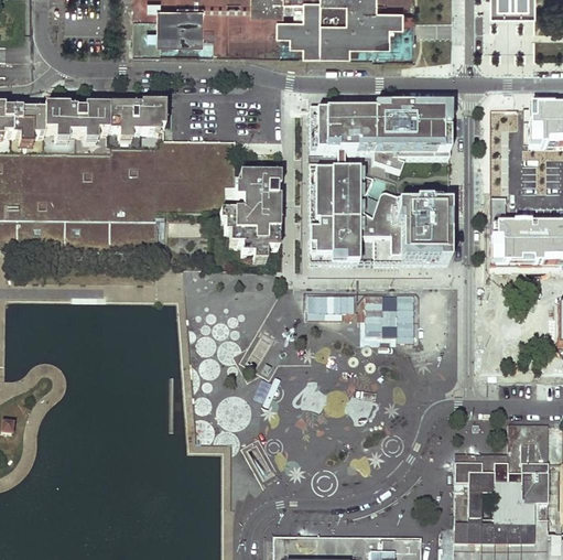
[(133,0),(133,49),(318,51),(318,53),(371,53),(371,55),(414,55),(414,35),(412,35),(412,0),(133,0)]
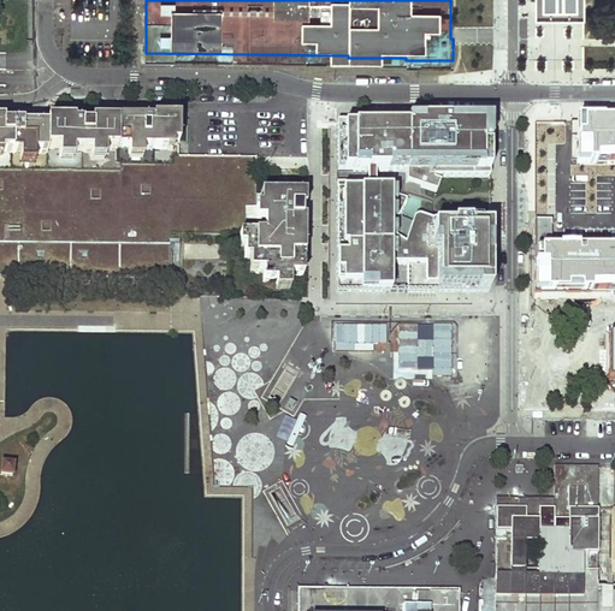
[(585,6),(537,4),(537,0),(527,0),(526,21),(548,22),(548,18),(585,19),(585,6)]
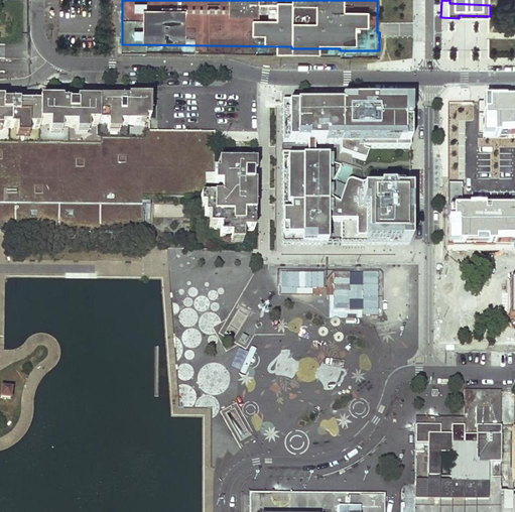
[(98,98),(98,100),(98,127),(149,127),(150,96),(127,96),(127,98),(98,98)]
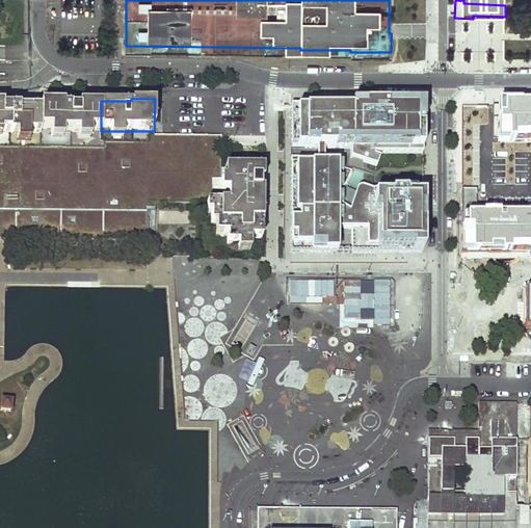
[(530,101),(499,101),(499,139),(530,138),(530,101)]
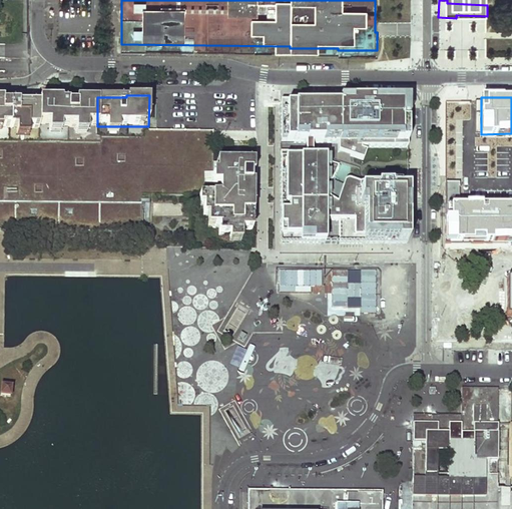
[(0,225),(6,225),(35,226),(58,226),(59,199),(0,198),(0,131),(17,132),(17,146),(28,146),(28,131),(38,132),(39,102),(9,101),(9,103),(2,103),(2,99),(0,98),(0,225)]
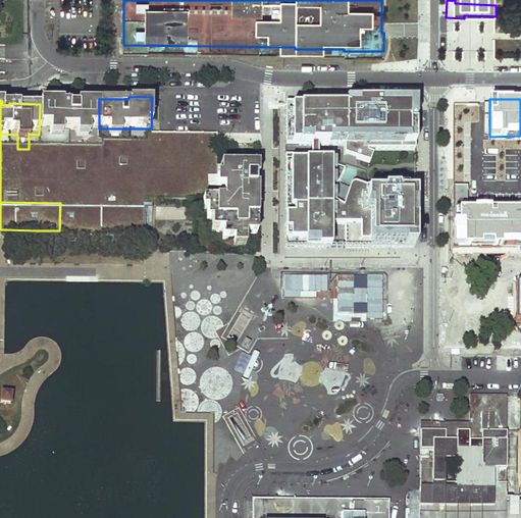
[(40,100),(40,104),(39,135),(99,136),(99,128),(99,101),(76,101),(76,106),(68,105),(68,103),(62,103),(62,101),(40,100)]
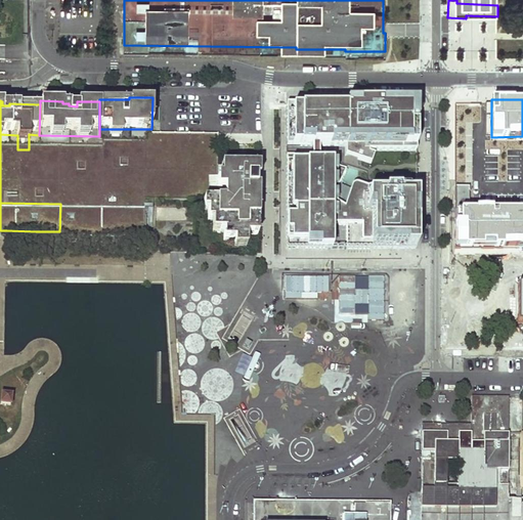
[(421,101),(288,100),(287,247),(379,248),(420,248),(421,101)]
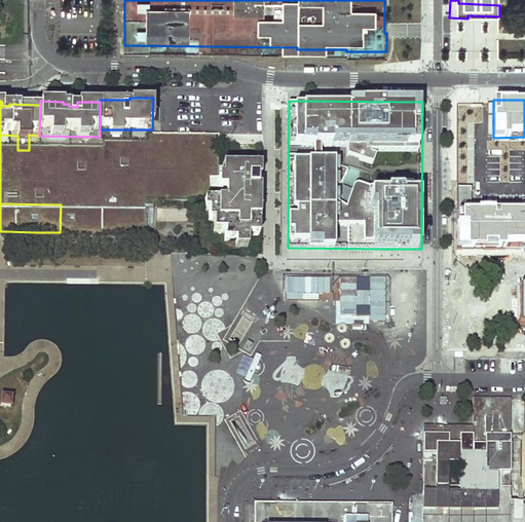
[(219,132),(152,129),(100,129),(100,137),(103,137),(102,206),(145,207),(145,206),(146,195),(204,196),(218,197),(219,163),(219,132)]
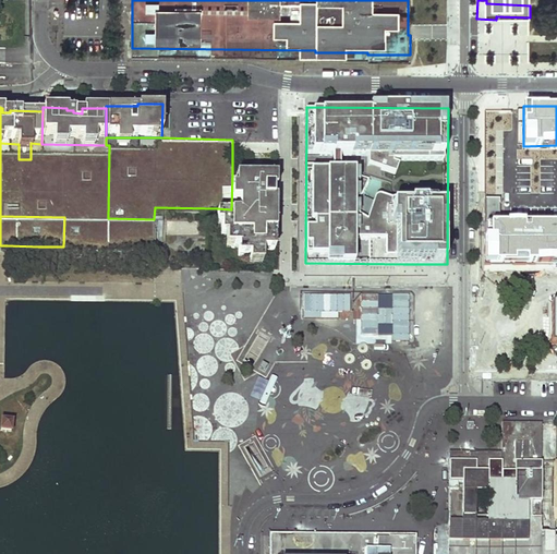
[(106,145),(41,144),(31,143),(31,159),(19,159),(19,144),(0,143),(0,216),(64,217),(108,218),(109,145),(106,145)]
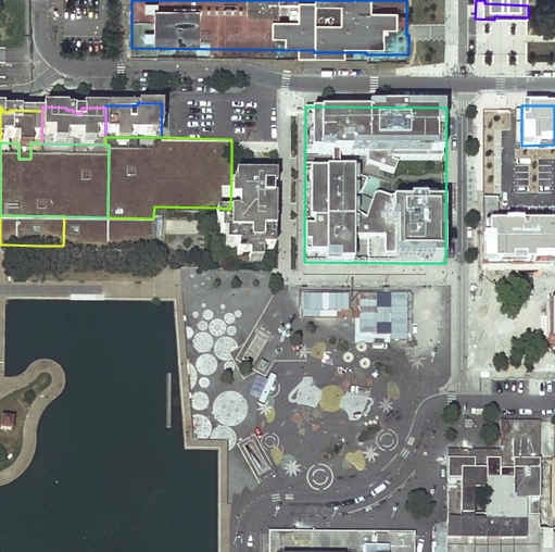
[(274,173),(231,173),(230,209),(216,208),(216,218),(222,218),(222,229),(226,229),(225,242),(238,242),(237,251),(249,251),(249,258),(262,259),(262,245),(273,246),(274,196),(272,196),(272,186),(274,186),(274,173)]
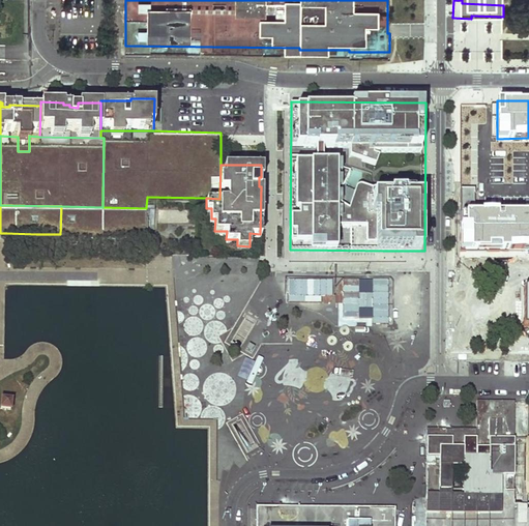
[(61,206),(60,234),(85,235),(118,235),(146,236),(146,208),(103,207),(61,206)]
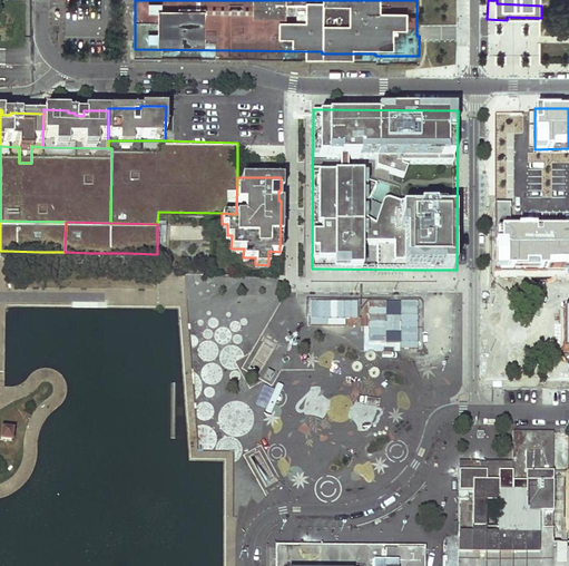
[(568,224),(496,225),(496,267),(568,266),(568,224)]
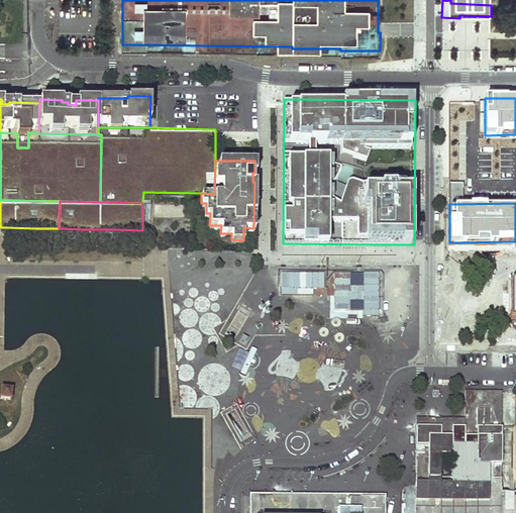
[(220,280),(238,280),(238,264),(219,265),(220,280)]
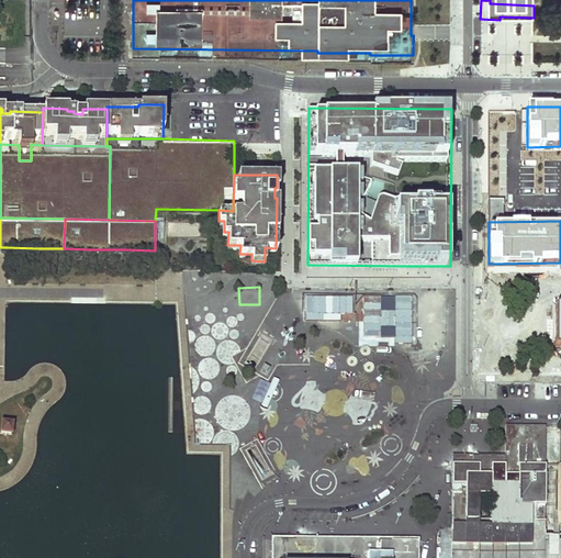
[(268,363),(266,361),(262,367),(268,370),(271,365),(268,363)]
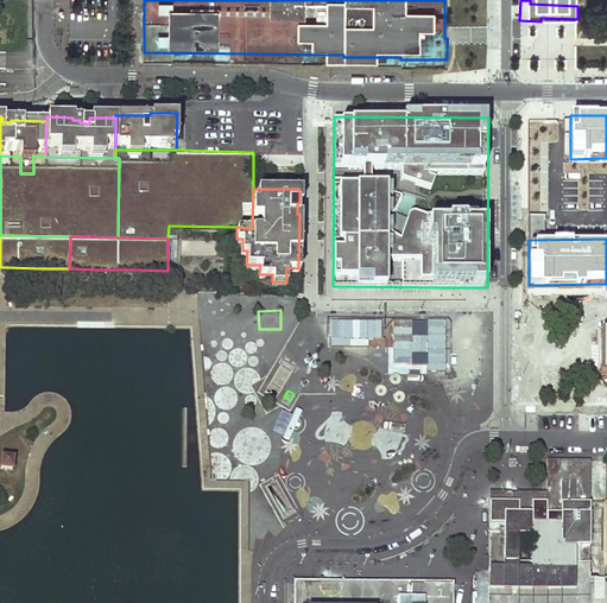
[(13,454),(1,452),(0,465),(12,467),(13,454)]
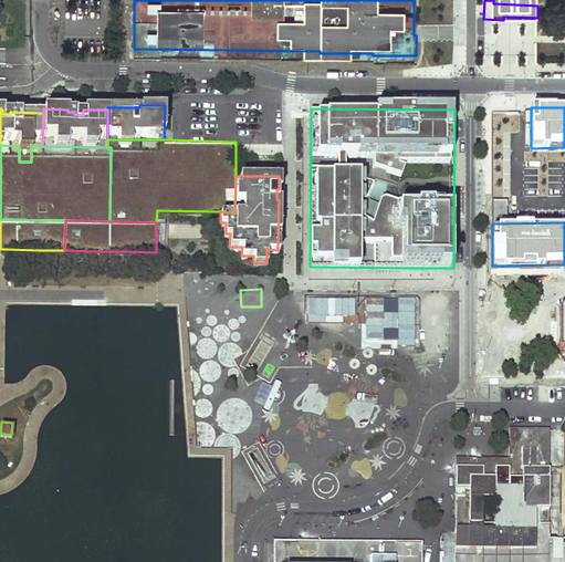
[(440,561),(564,561),(564,540),(562,541),(562,536),(548,536),(550,425),(510,425),(509,455),(456,454),(454,549),(449,549),(440,549),(440,561)]
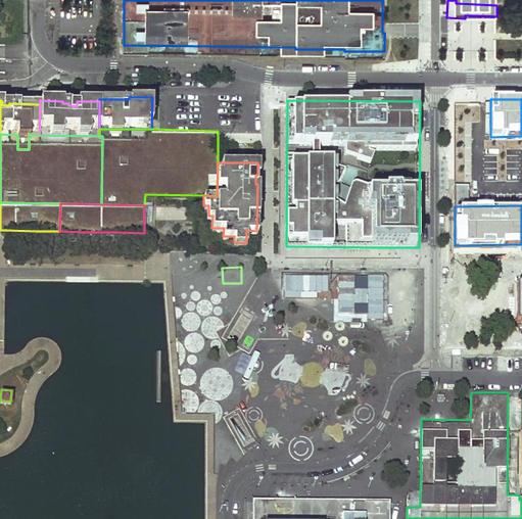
[(390,518),(390,498),(253,497),(253,518),(390,518)]
